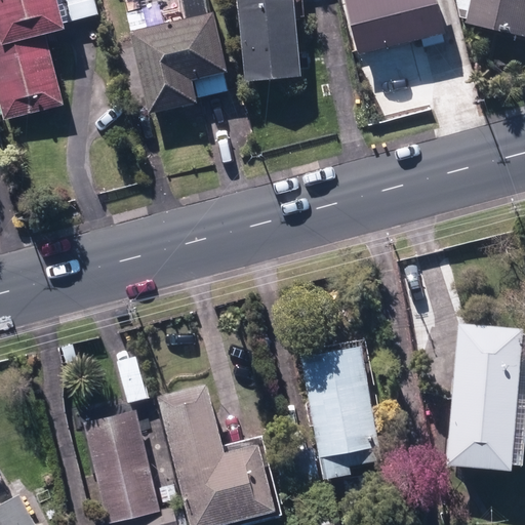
[(0,0),(0,103),(5,121),(64,107),(46,35),(65,30),(64,25),(97,15),(93,0),(0,0)]
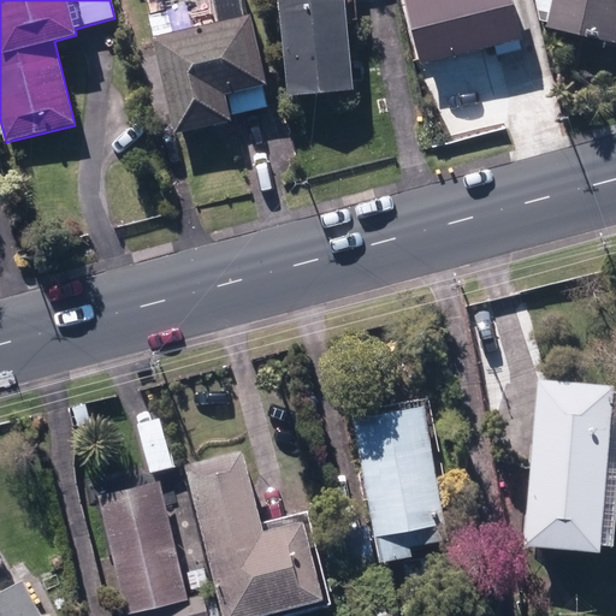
[(152,21),(176,135),(231,123),(225,95),(229,94),(232,117),(268,110),(264,87),(265,87),(250,19),(244,21),(240,0),(214,0),(220,25),(190,31),(184,3),(165,6),(169,17),(152,21)]
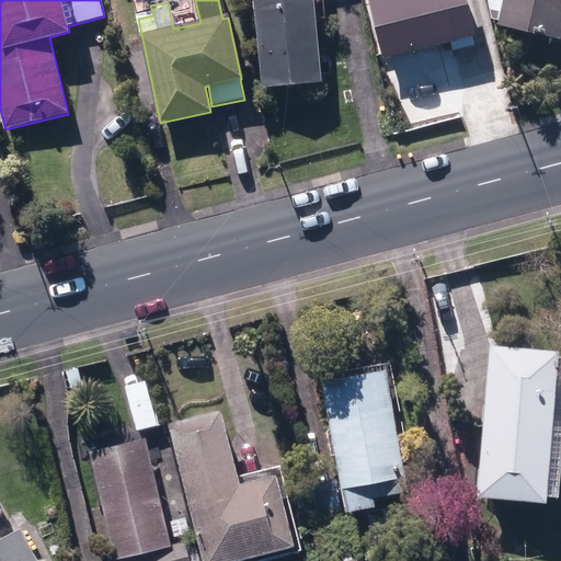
[(252,0),(263,89),(321,83),(312,0),(252,0)]
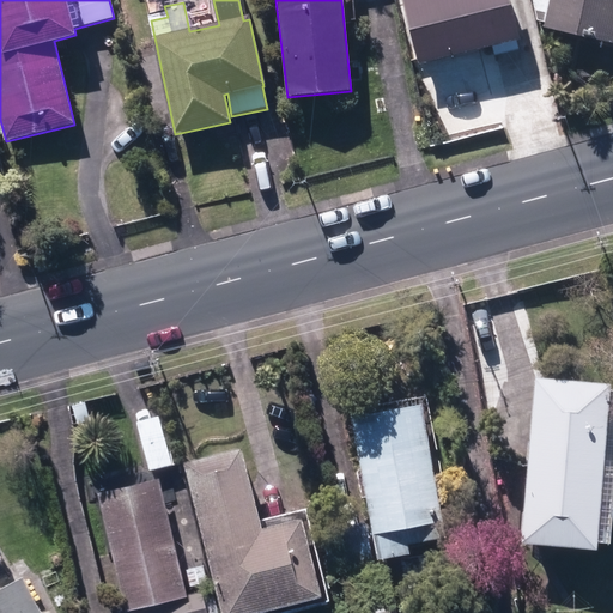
[(402,0),(417,64),(519,40),(508,0),(402,0)]
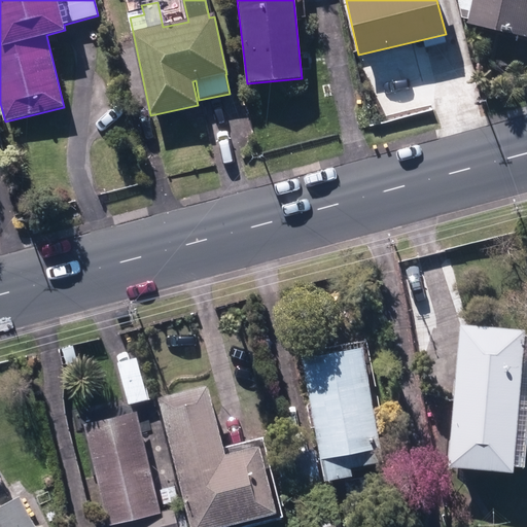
[(526,0),(473,0),(469,24),(526,33),(526,0)]
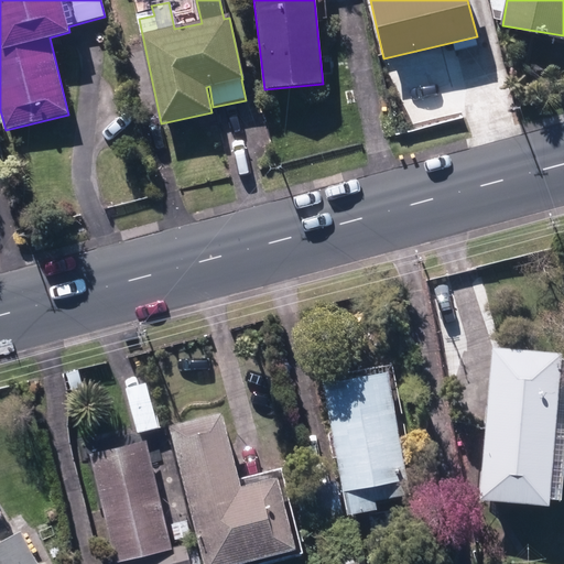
[(479,499),(548,506),(548,500),(560,501),(563,453),(563,358),(561,358),(562,354),(492,348),(479,499)]
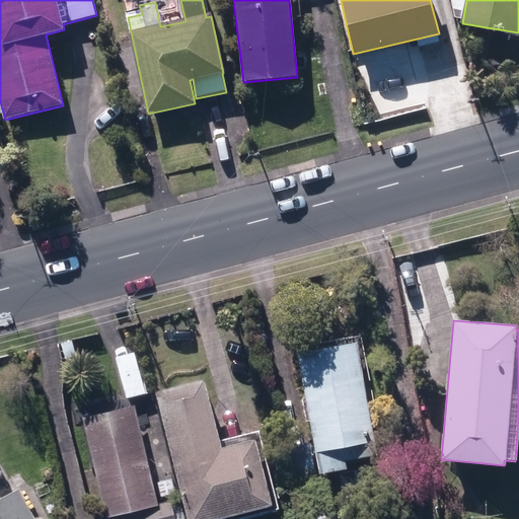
[(61,346),(66,361),(76,358),(71,343),(61,346)]
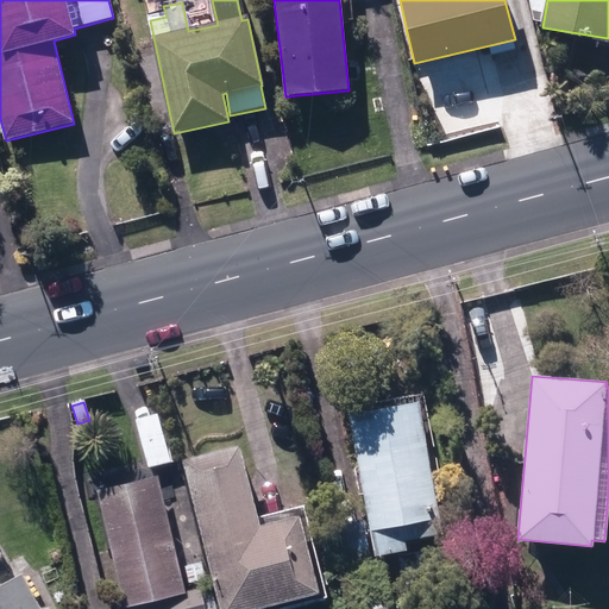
[(351,414),(375,558),(408,552),(407,541),(443,535),(420,403),(351,414)]
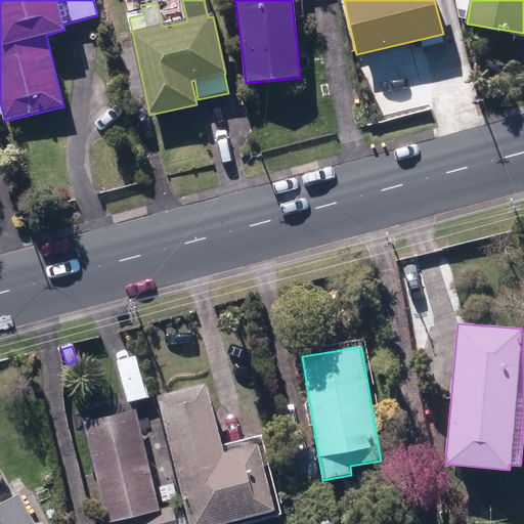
[(118,362),(128,403),(146,398),(135,358),(118,362)]
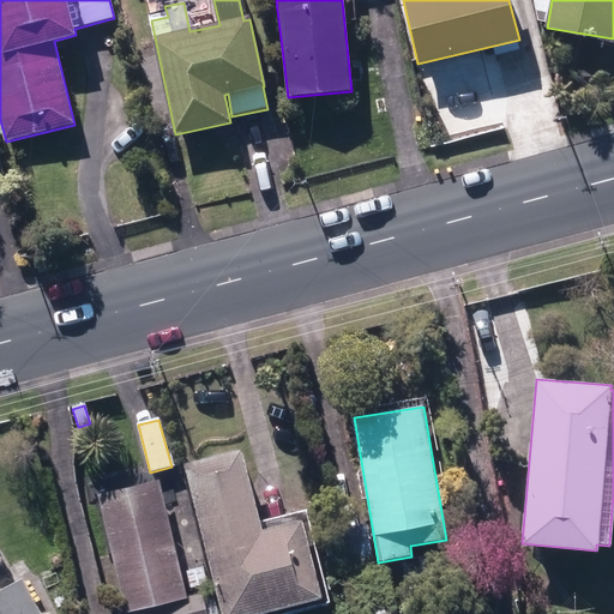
[(184,464),(221,613),(262,613),(323,599),(302,521),(264,530),(242,450),(184,464)]
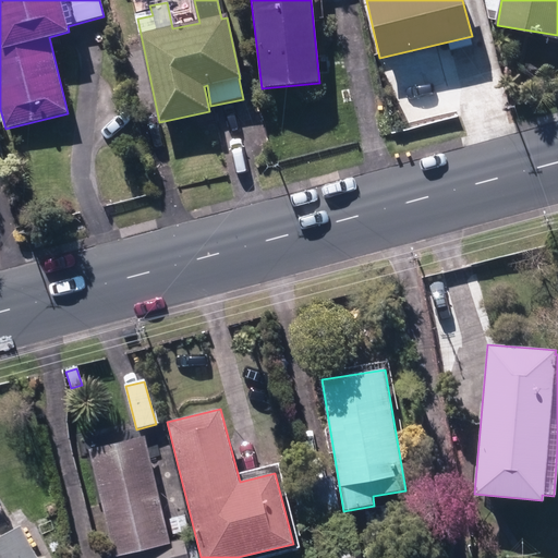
[(146,438),(89,451),(116,557),(122,556),(122,557),(190,557),(186,542),(172,545),(146,438)]
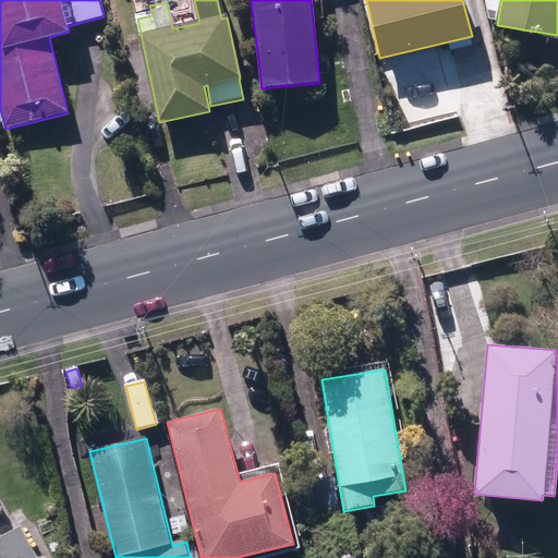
[(171,521),(174,535),(187,533),(185,519),(171,521)]
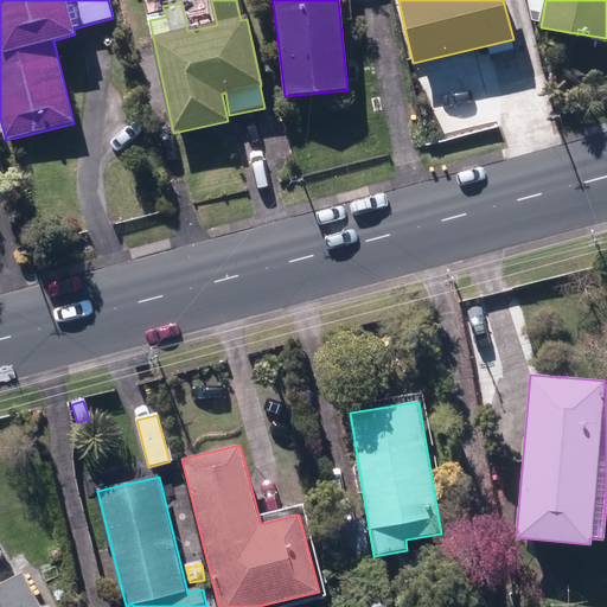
[(0,586),(0,606),(40,606),(24,574),(0,586)]
